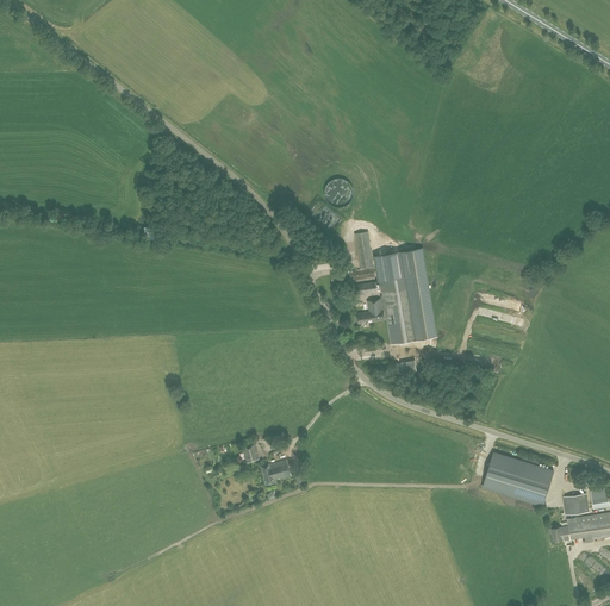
[(368,227),(355,230),(360,264),(373,263),(368,227)]
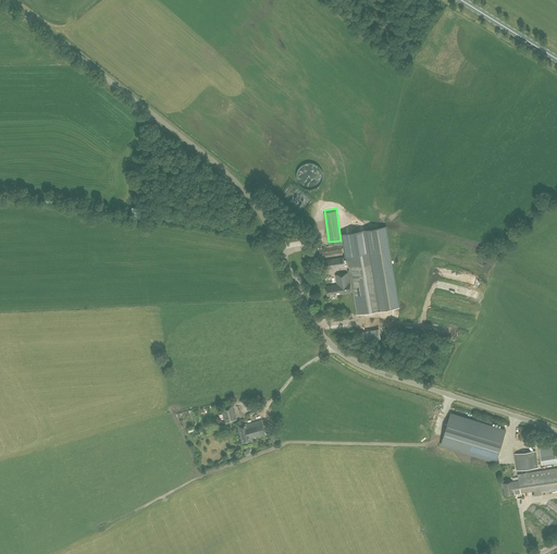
[(343,249),(342,242),(301,247),(304,255),(343,249)]
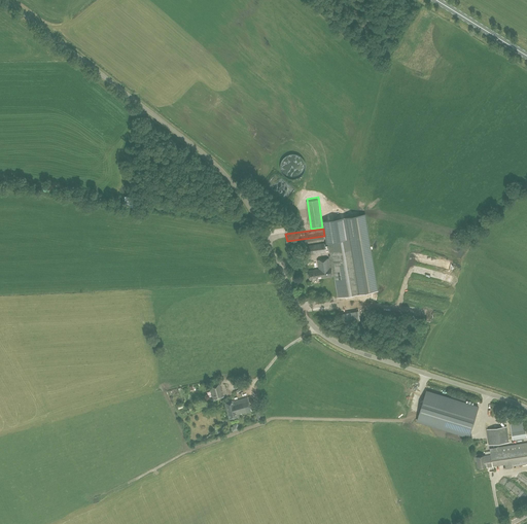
[(324,240),(307,243),(308,252),(326,249),(324,240)]
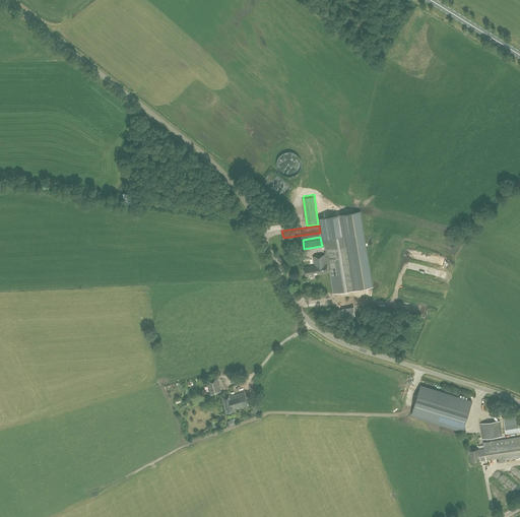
[(304,265),(306,273),(330,269),(326,249),(324,250),(325,252),(313,254),(314,263),(304,265)]
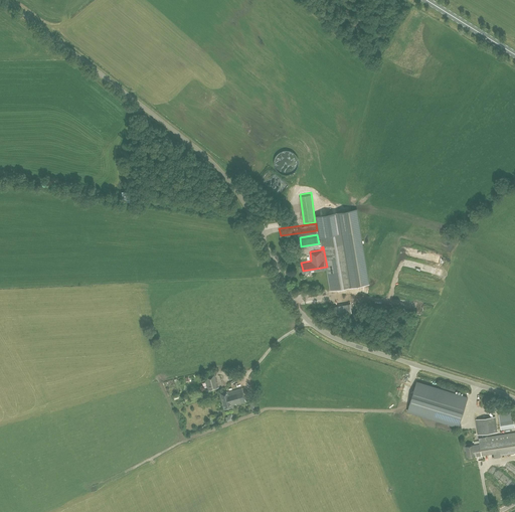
[(335,313),(352,310),(350,301),(333,304),(335,313)]
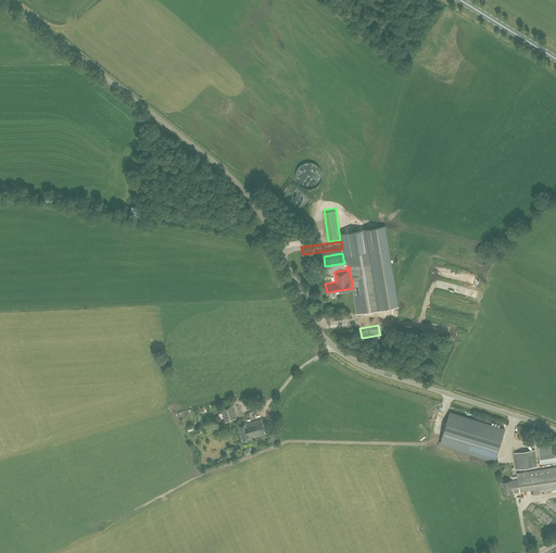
[(219,400),(225,419),(236,416),(230,397),(219,400)]
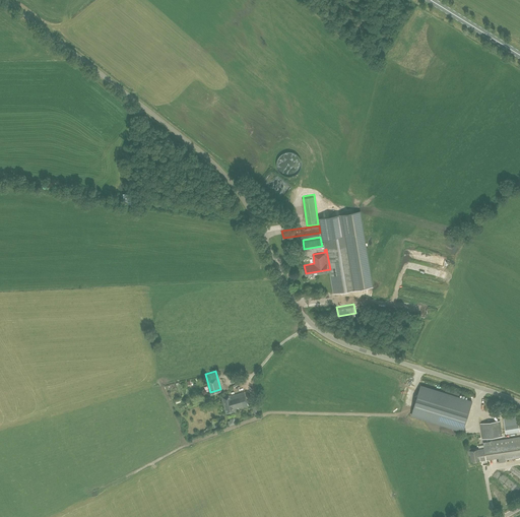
[(411,411),(463,428),(472,399),(420,383),(411,411)]
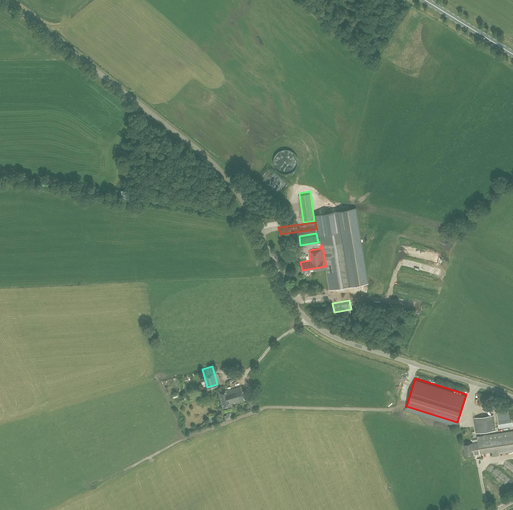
[(229,401),(244,397),(240,384),(225,388),(225,387),(219,389),(223,405),(230,403),(229,401)]
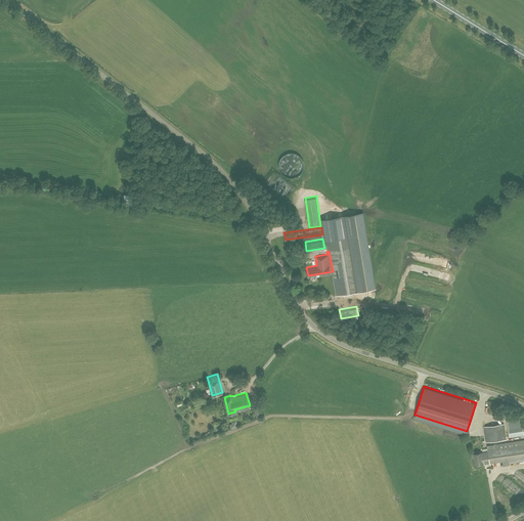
[(257,415),(262,414),(259,404),(254,405),(257,415)]
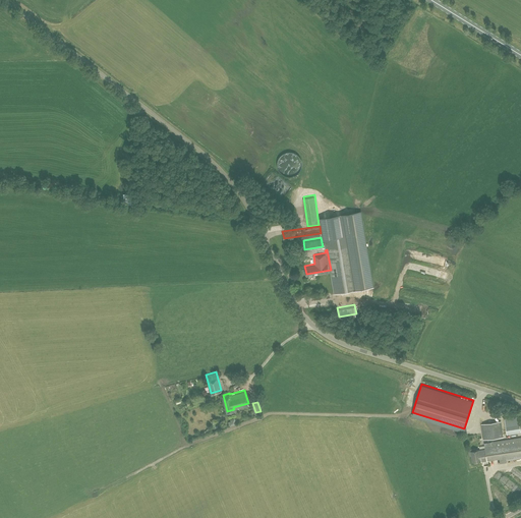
[(507,432),(520,428),(520,427),(519,413),(504,415),(507,432)]
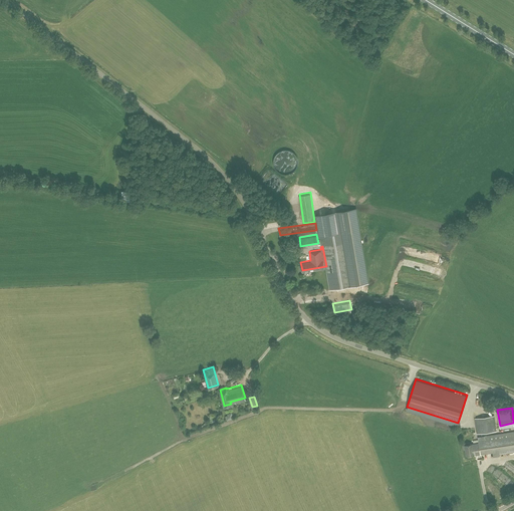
[(491,424),(490,414),(475,416),(477,431),(496,429),(495,424),(491,424)]
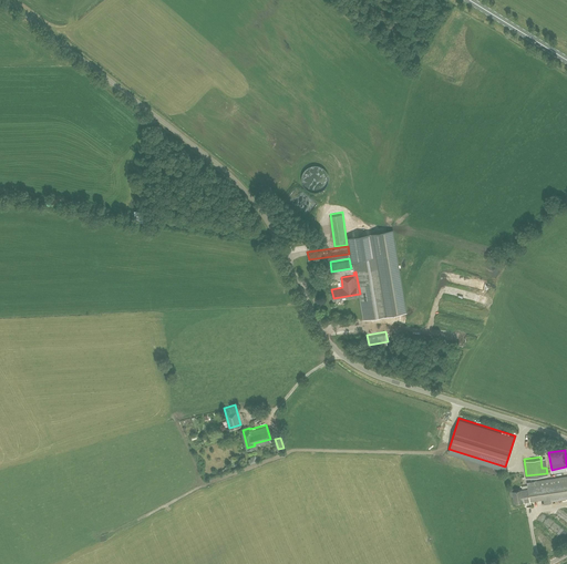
[(522,486),(518,486),(518,484),(509,485),(511,493),(513,493),(514,500),(523,499),(543,496),(544,502),(552,501),(550,498),(566,495),(566,472),(527,479),(528,485),(522,486)]
